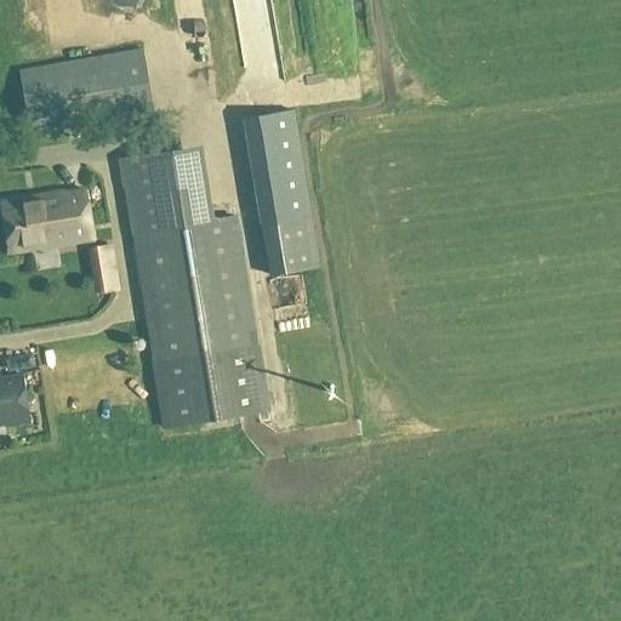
[(142,51),(20,69),(30,137),(153,119),(142,51)]
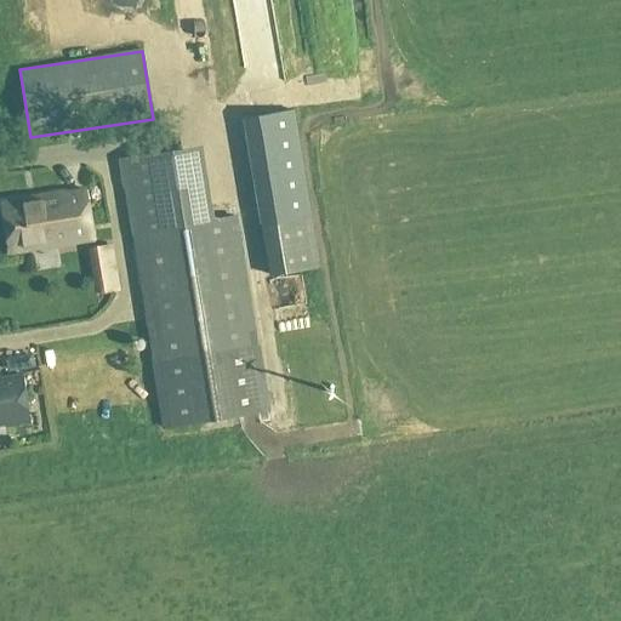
[(320,269),(311,215),(291,110),(244,119),(262,224),(271,277),(320,269)]
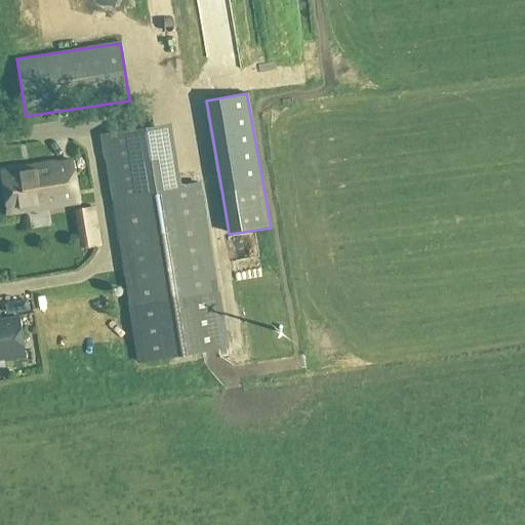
[(199,184),(153,191),(143,129),(102,135),(112,198),(137,361),(226,348),(199,184)]
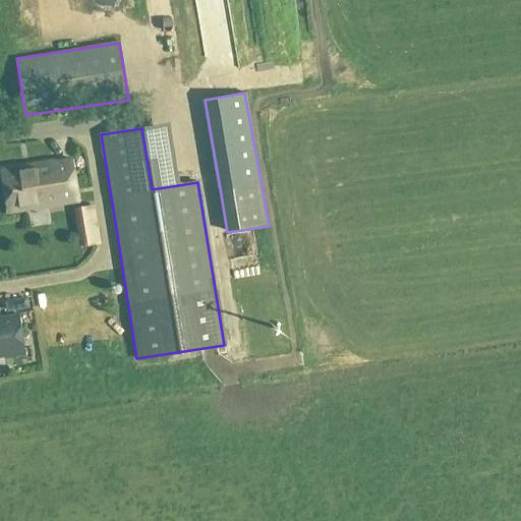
[(76,201),(70,159),(68,160),(69,162),(53,165),(53,162),(33,165),(34,168),(21,170),(20,167),(2,170),(8,213),(27,210),(26,207),(40,205),(40,208),(76,201)]
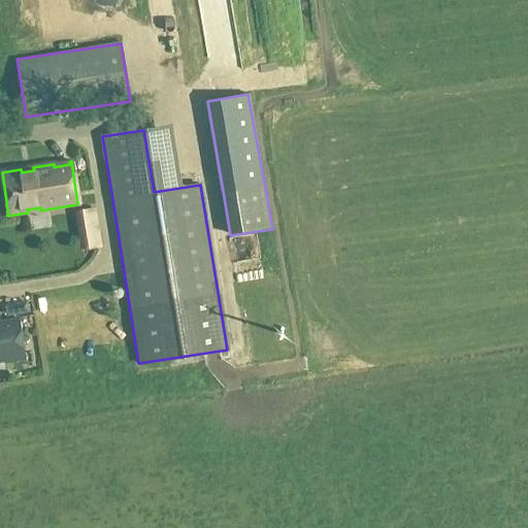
[(0,361),(4,360),(4,363),(24,360),(18,319),(15,319),(15,321),(0,323),(0,361)]
